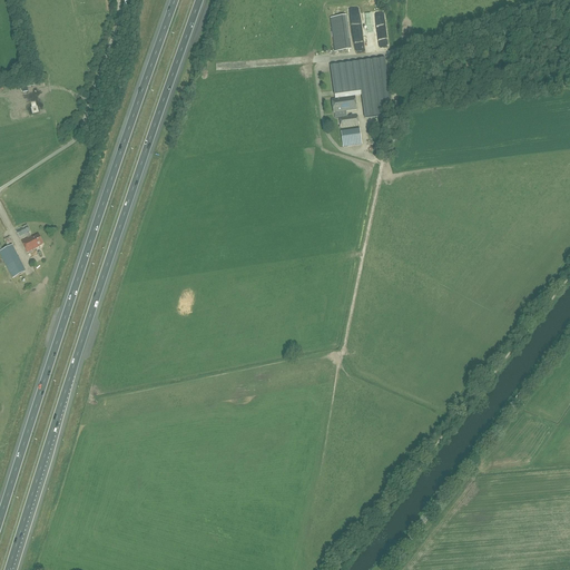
[(375,3),(354,6),(355,17),(367,16),(367,19),(376,18),(375,13),(376,13),(375,3)]
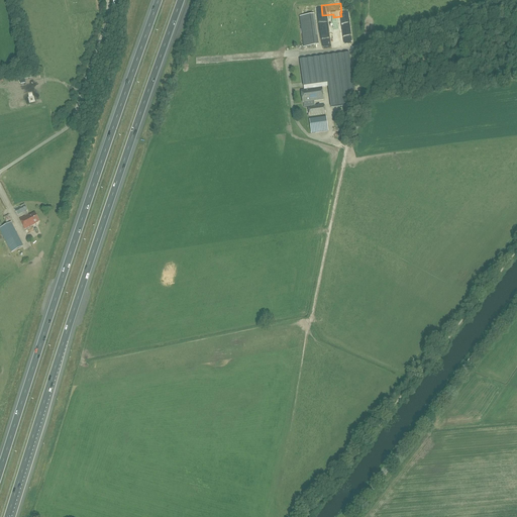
[(305,44),(319,43),(317,12),(303,13),(305,44)]
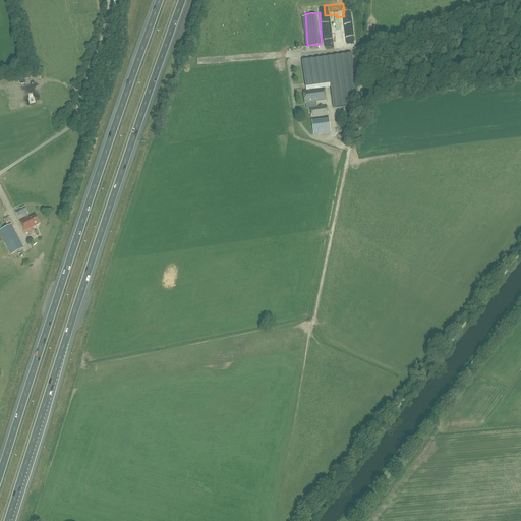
[(337,37),(335,17),(327,18),(329,37),(337,37)]
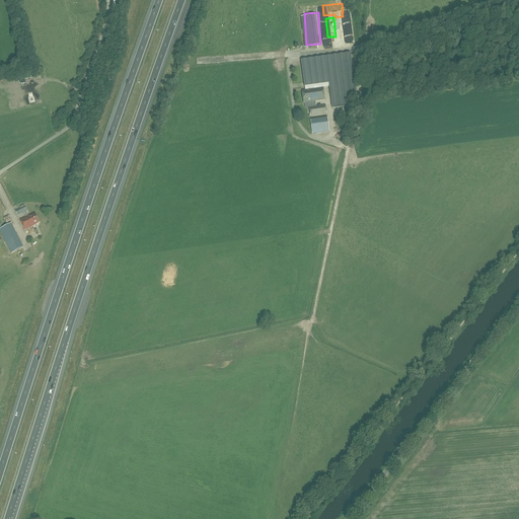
[(350,54),(301,61),(304,86),(328,83),(332,107),(352,104),(351,100),(356,99),(350,54)]
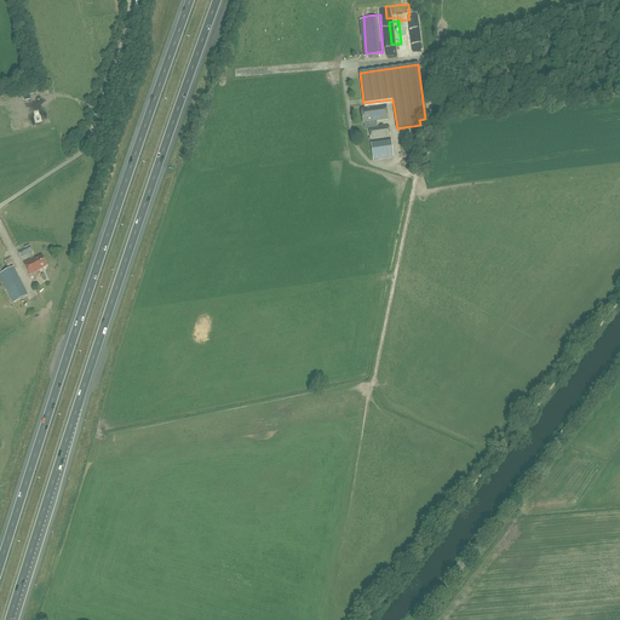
[(385,104),(361,108),(362,124),(363,122),(365,128),(369,128),(378,127),(377,121),(388,120),(385,104)]
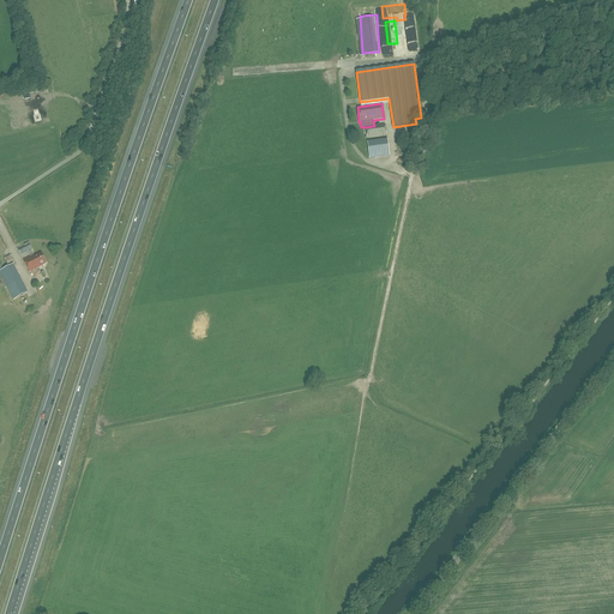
[(374,126),(366,127),(367,138),(386,134),(385,125),(374,126)]
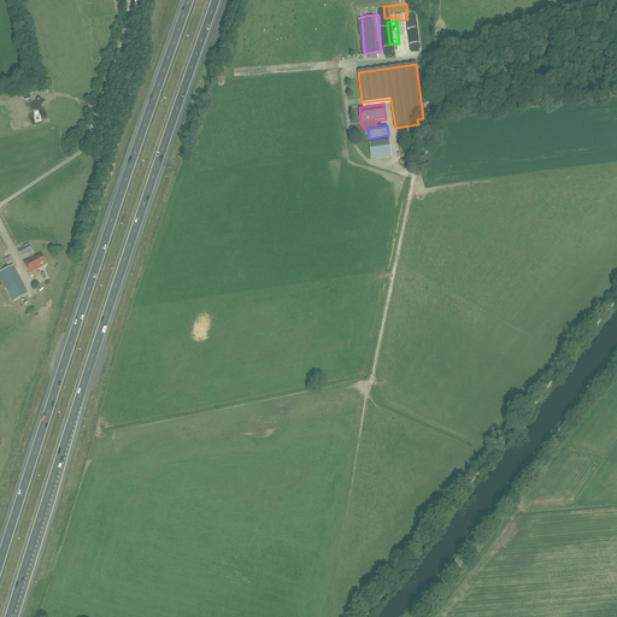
[(389,140),(369,142),(371,154),(391,152),(389,140)]
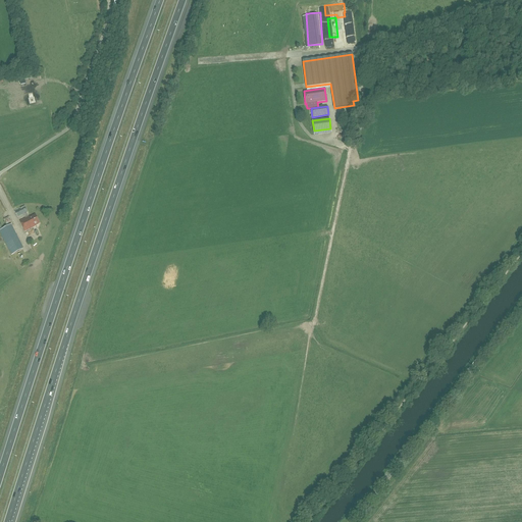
[(40,223),(35,214),(30,217),(28,212),(24,206),(20,208),(20,209),(14,212),(17,217),(23,214),(25,218),(19,221),(24,231),(36,226),(36,225),(40,223)]
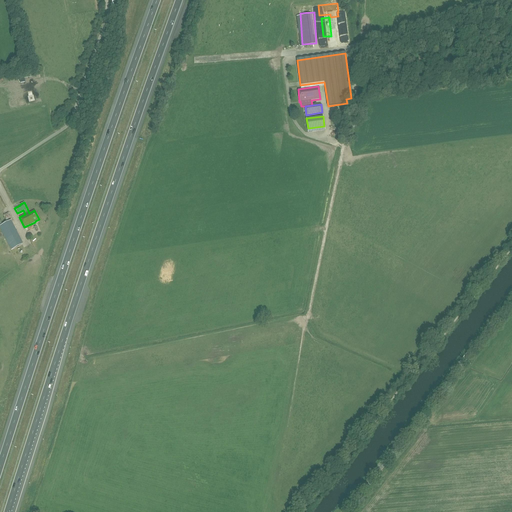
[(23,244),(11,220),(0,225),(0,228),(11,250),(23,244)]
